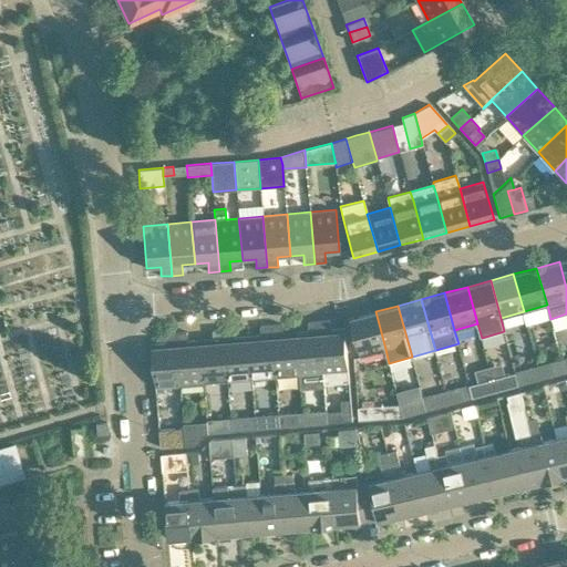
[(361,356),(385,349),(375,311),(351,318),(361,356)]
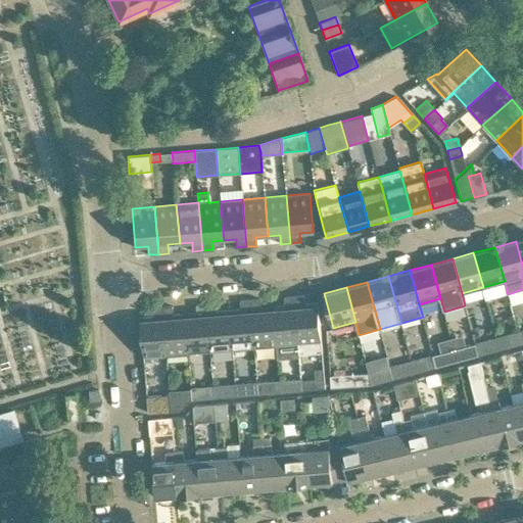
[(294,295),(285,296),(286,305),(274,306),(277,345),(298,343),(294,295)]
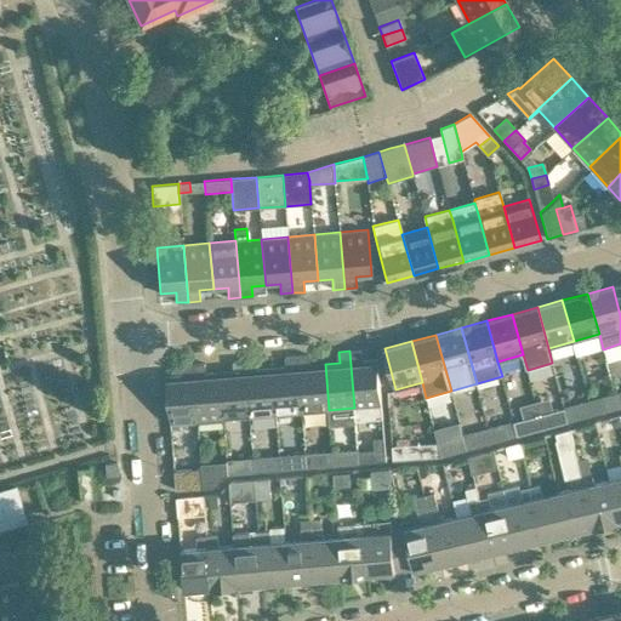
[(363,351),(349,351),(354,408),(355,421),(383,419),(382,405),(379,359),(363,360),(363,351)]
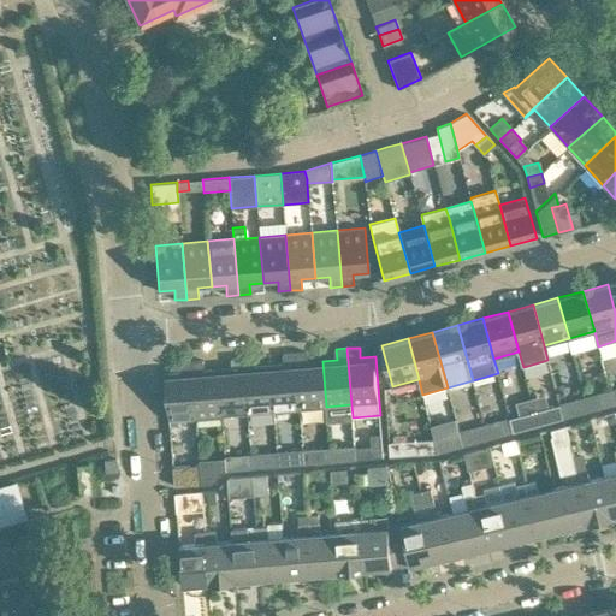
[(307,351),(295,353),(300,408),(326,407),(323,361),(308,362),(307,351)]
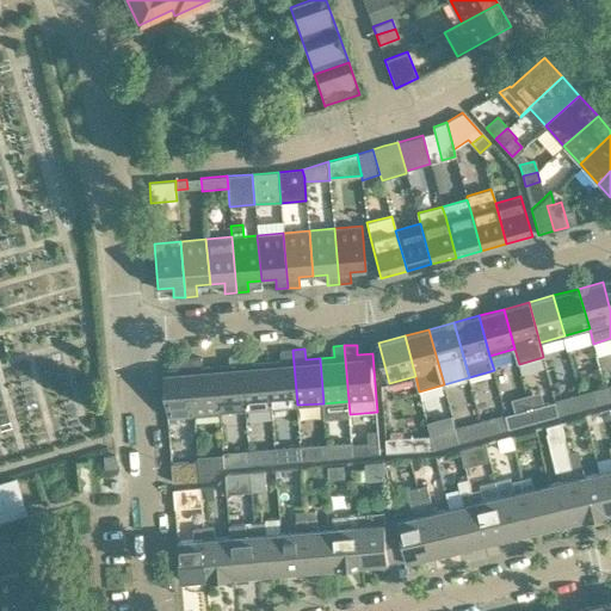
[(282,360),(269,362),(272,407),(297,405),(292,350),(282,351),(282,360)]
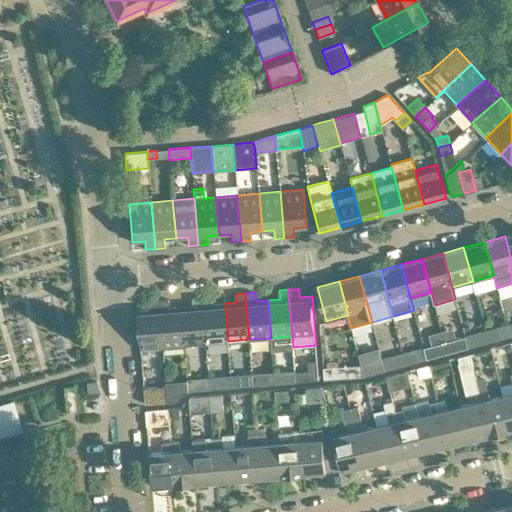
[(212,296),(202,297),(206,343),(228,341),(225,303),(213,304),(212,296)]
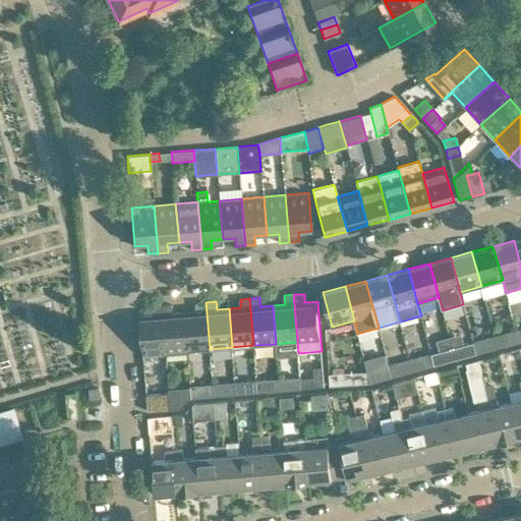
[(206,302),(196,302),(197,311),(185,312),(188,351),(210,349),(206,302)]
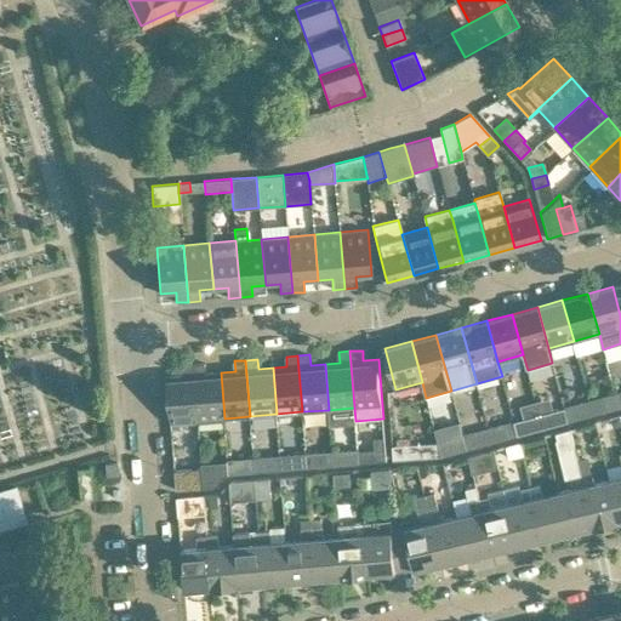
[(205,363),(193,364),(198,421),(224,419),(221,372),(206,374),(205,363)]
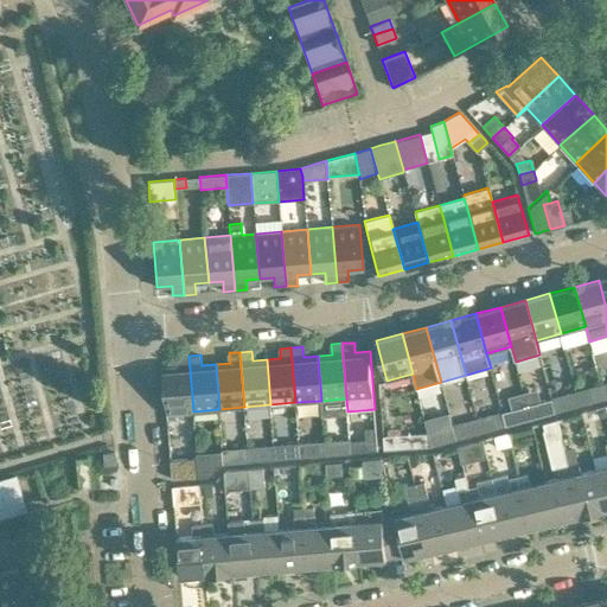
[(193,411),(189,356),(178,357),(178,368),(164,369),(167,413),(193,411)]
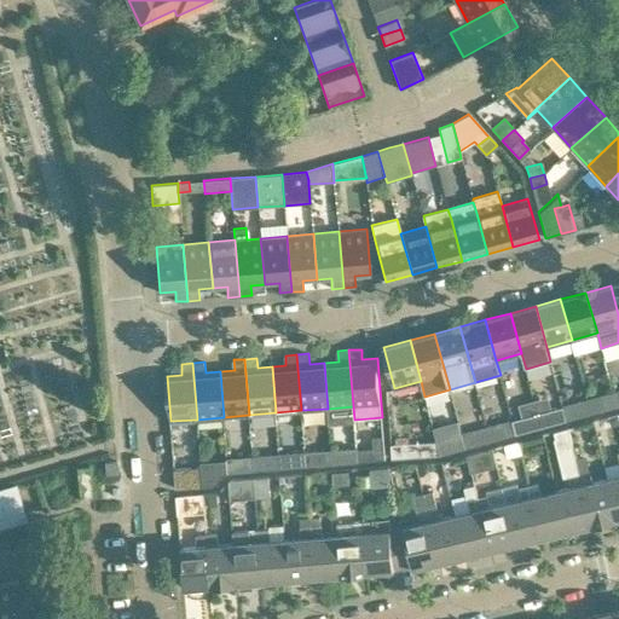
[(617,406),(613,393),(588,399),(591,414),(617,406)]
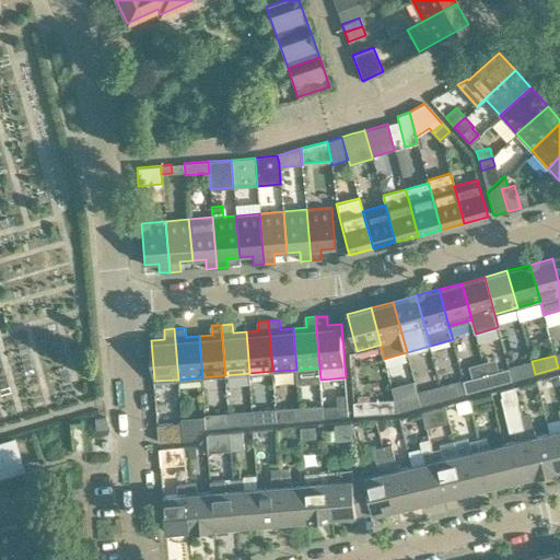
[(535,374),(532,361),(509,368),(513,380),(535,374)]
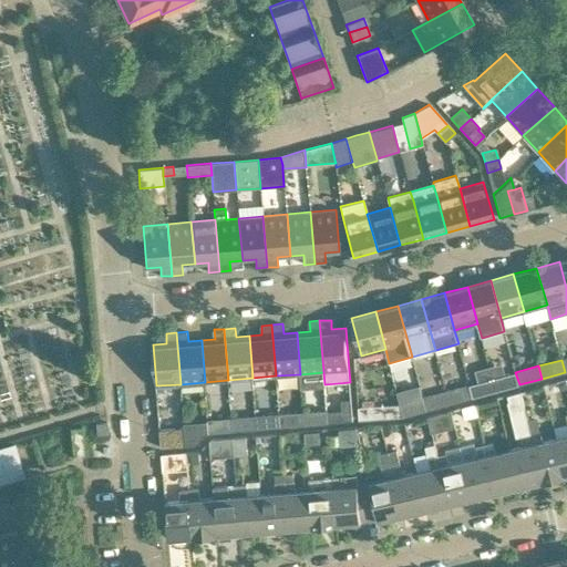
[(519,384),(515,372),(493,379),(496,391),(519,384)]
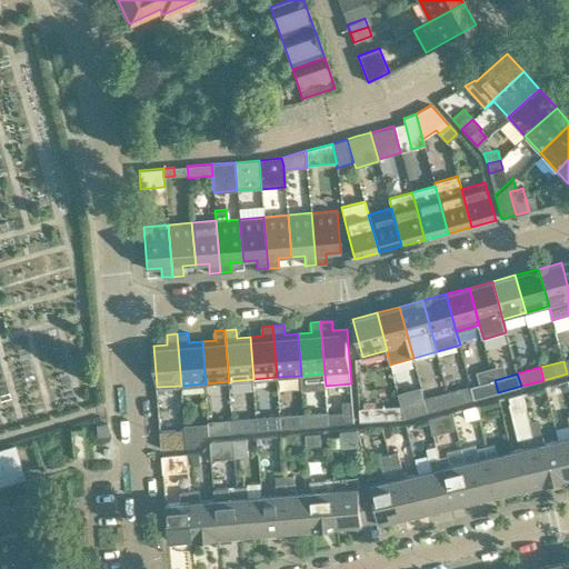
[(560,387),(567,390),(568,389),(568,380),(568,379),(559,382),(560,387)]
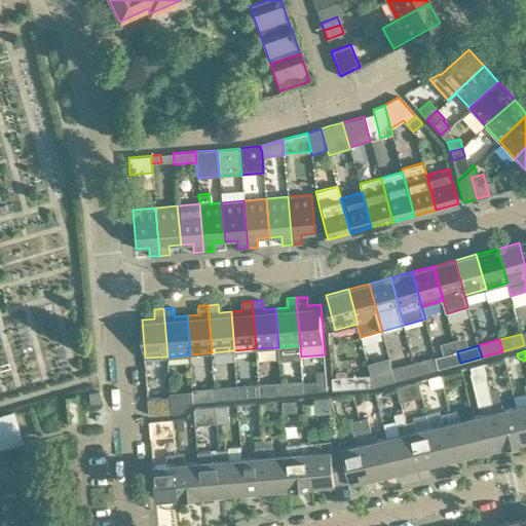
[(460,363),(457,351),(436,357),(439,369),(460,363)]
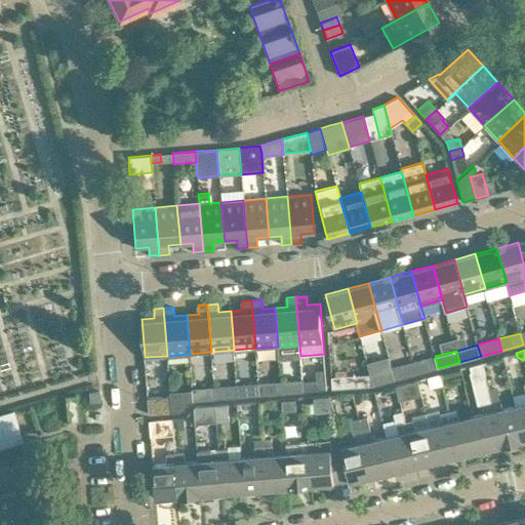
[(438,368),(435,356),(413,362),(416,373),(438,368)]
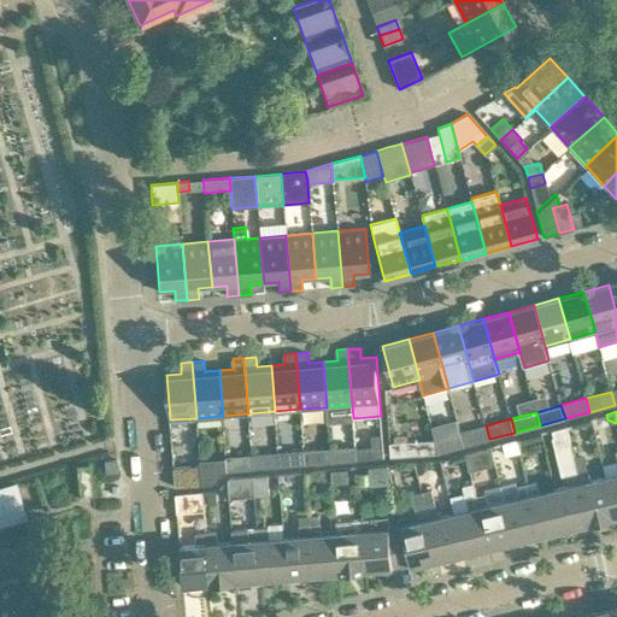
[(489,439),(486,425),(460,433),(464,446),(489,439)]
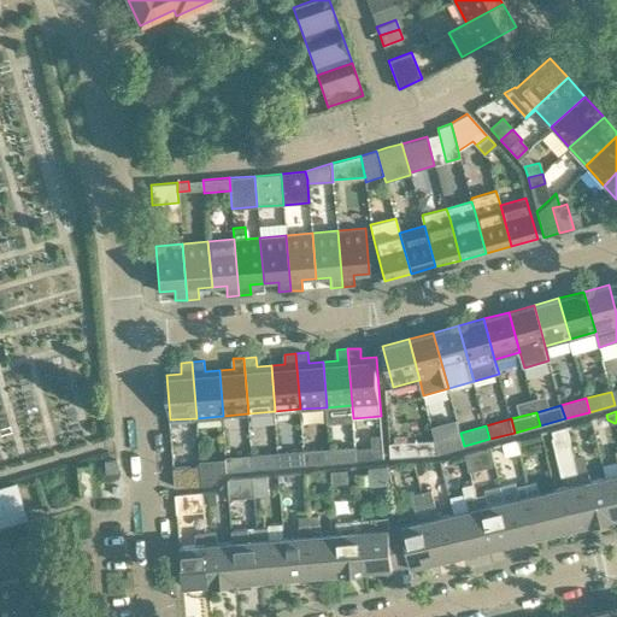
[(566,427),(553,430),(554,436),(553,436),(563,475),(568,474),(570,485),(554,488),(564,529),(589,523),(591,523),(577,471),(574,457),(566,427)]
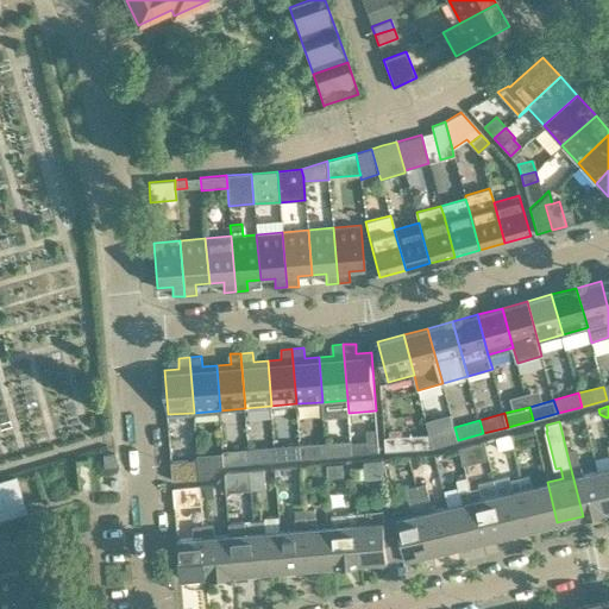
[(458,440),(454,427),(429,434),(433,447),(458,440)]
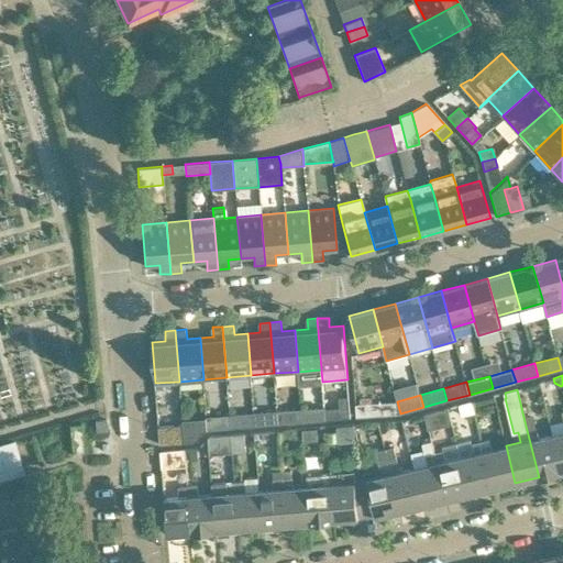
[(472,400),(459,404),(461,416),(474,414),(472,400)]
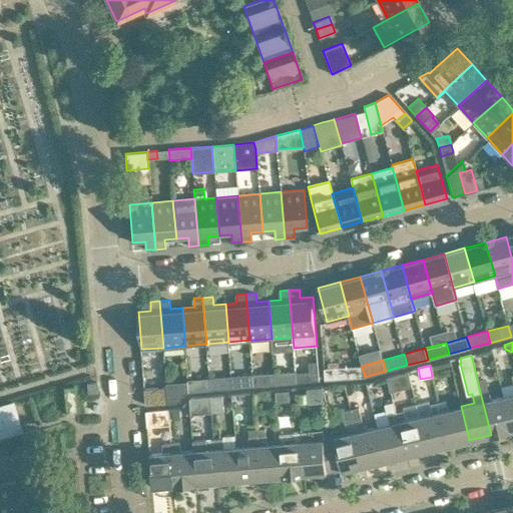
[(365,377),(362,366),(324,368),(326,380),(365,377)]
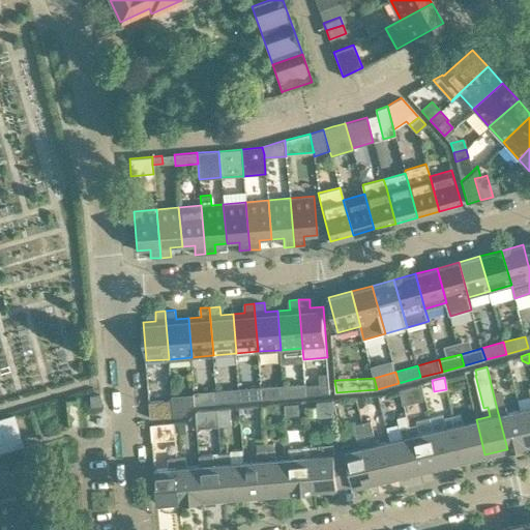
[(298,383),(284,385),(285,398),(299,395),(298,383)]
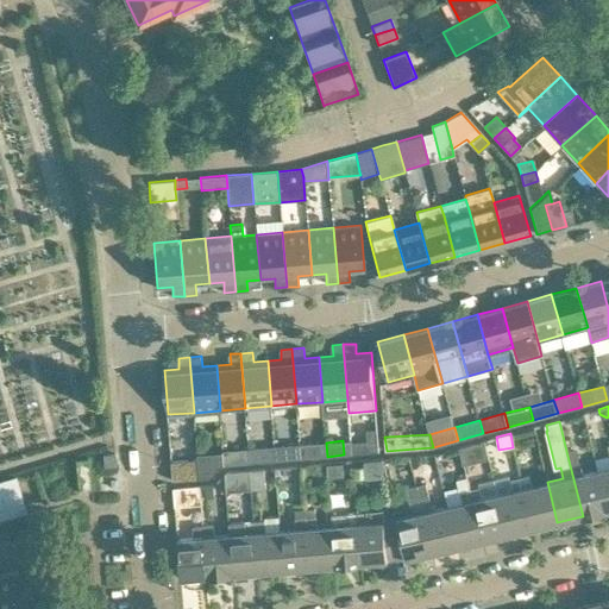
[(489,458),(485,440),(460,447),(464,464),(489,458)]
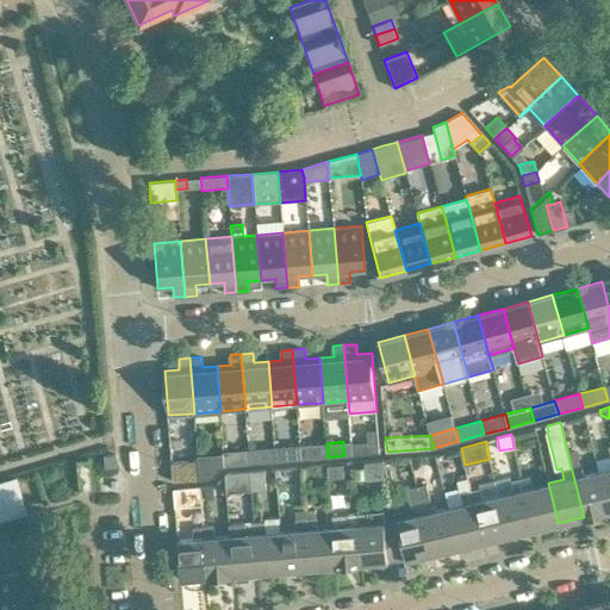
[(368,443),(352,444),(353,455),(380,453),(379,442),(368,443)]
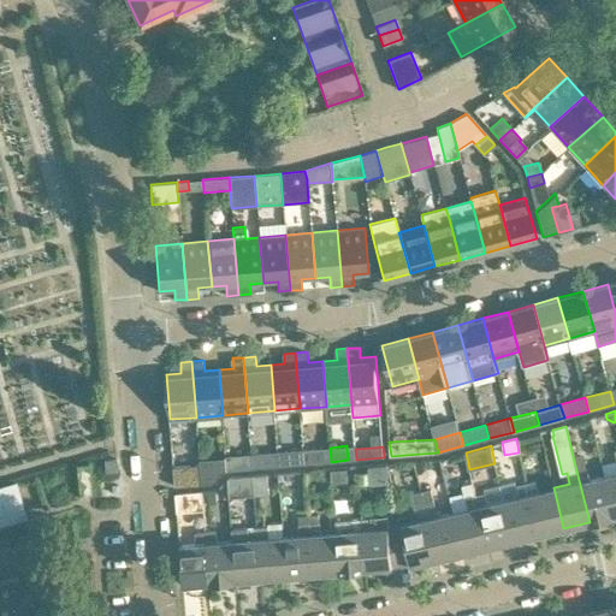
[(321,448),(303,449),(304,463),(323,462),(321,448)]
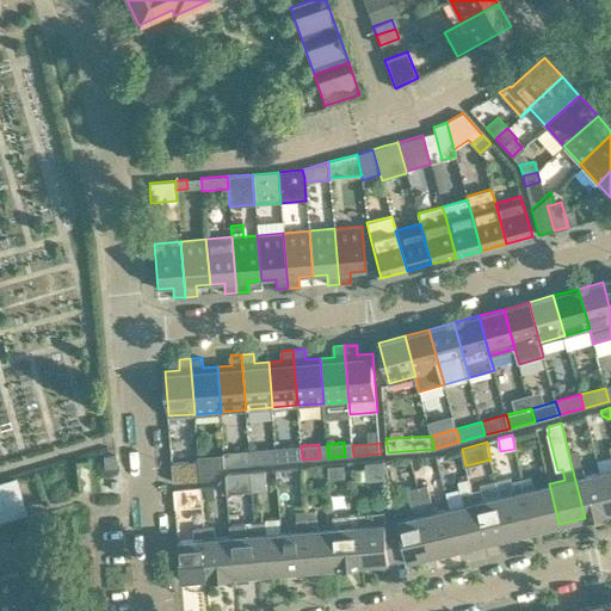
[(301,445),(284,448),(285,462),(302,460),(301,445)]
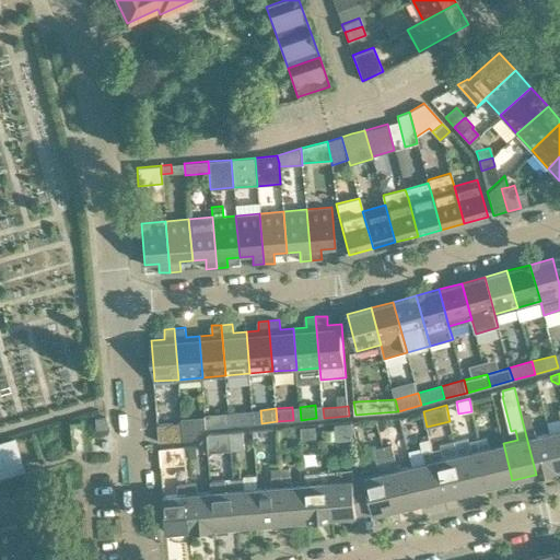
[(559,469),(559,468),(559,409),(559,410),(559,415),(559,429),(549,432),(559,469)]
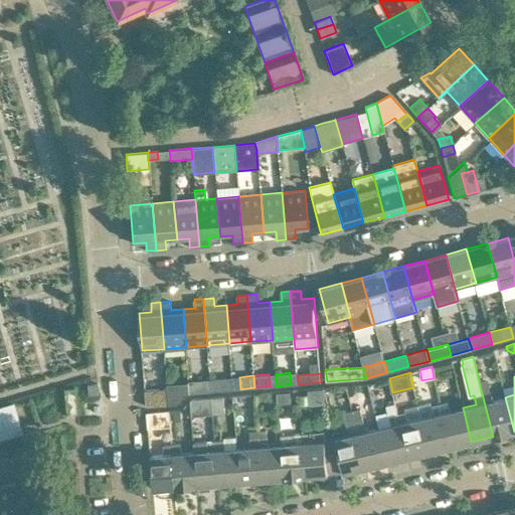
[(225,378),(210,379),(211,391),(226,390),(225,378)]
